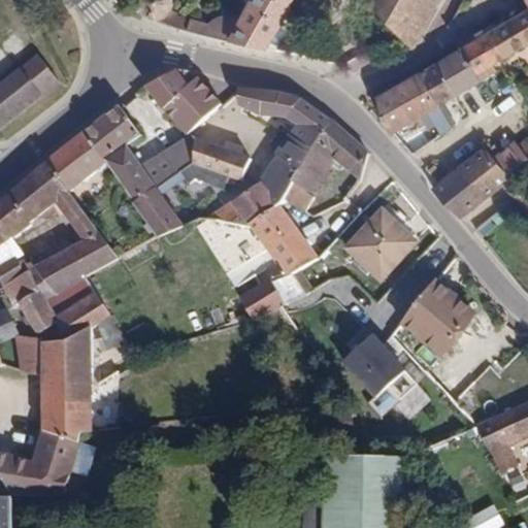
[(139,0),(141,10),(143,17),(153,22),(179,27),(267,48),(276,31),(293,0),(253,0),(245,15),(234,12),(224,14),(216,19),(207,24),(176,12),(176,5),(176,0),(139,0)]
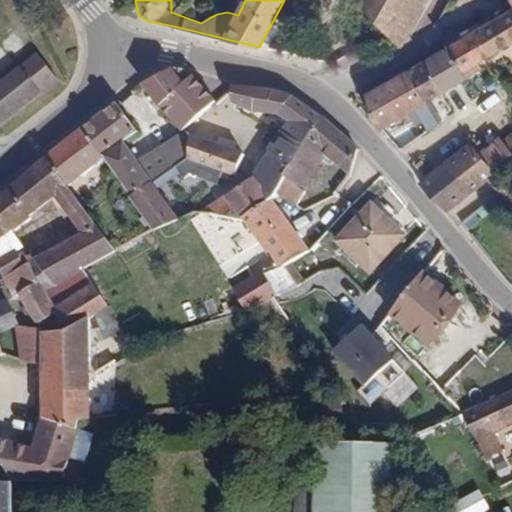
[(356,0),(401,47),(405,45),(431,0),(356,0)]
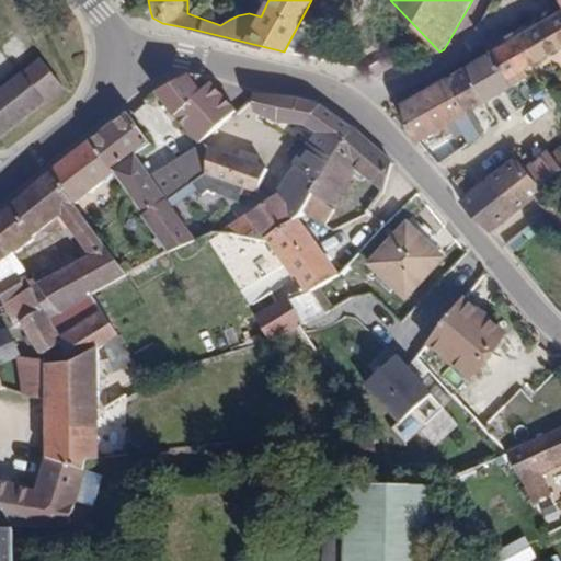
[(504,27),(484,38),(492,50),(506,77),(560,45),(560,9),(511,38),(504,27)]
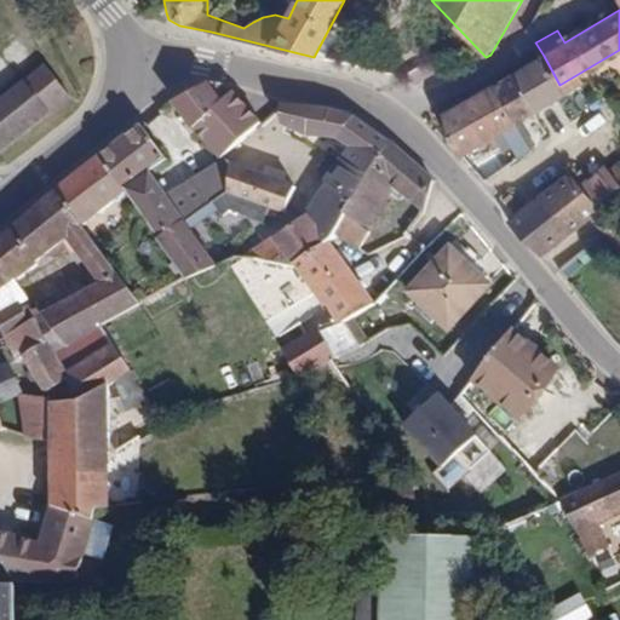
[(325,36),(314,57),(325,61),(336,41),(325,36)]
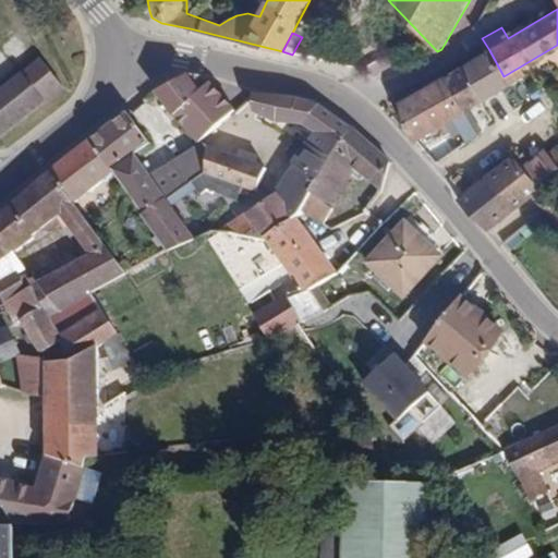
[(466,63),(486,99),(510,87),(504,76),(489,50),(466,63)]
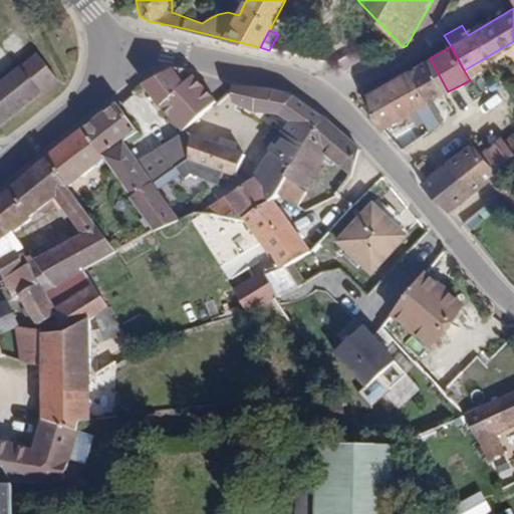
[(0,83),(0,123),(60,81),(40,54),(0,83)]
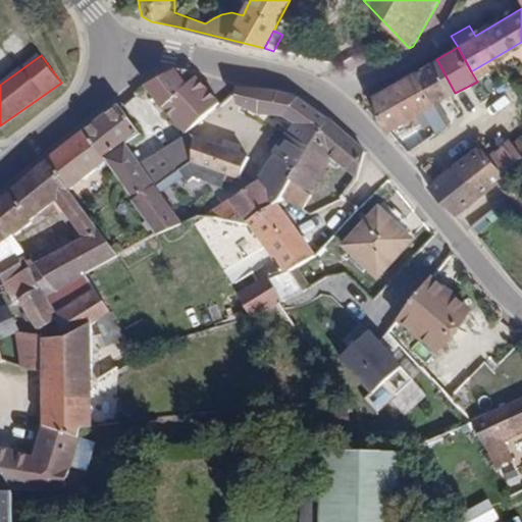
[(417,70),(435,104),(455,93),(436,59),(417,70)]
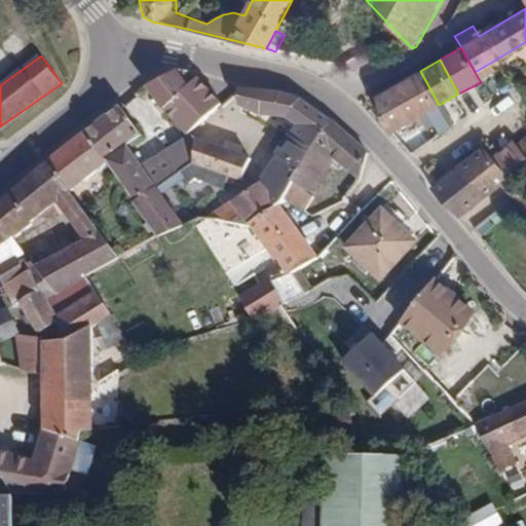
[(164,111),(185,133),(187,130),(218,104),(187,73),(174,70),(146,85),(164,111)]
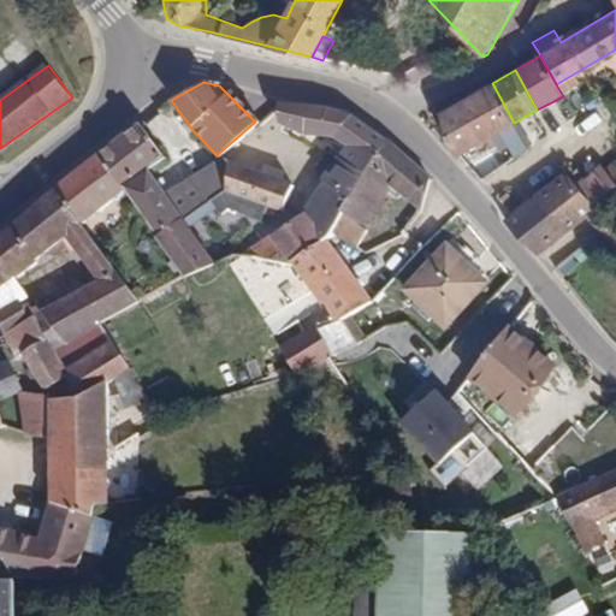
[(444,111),(457,154),(514,123),(492,83),(444,111)]
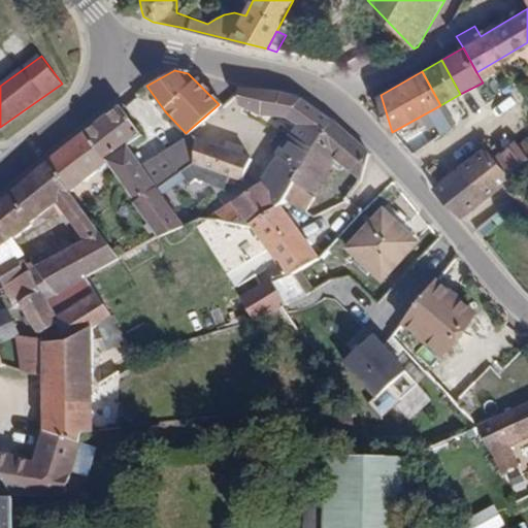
[(256,183),(281,198),(284,193),(292,180),(329,120),(300,98),(279,92),(260,90),(238,88),(238,104),(262,114),(281,117),(294,125),(256,183)]
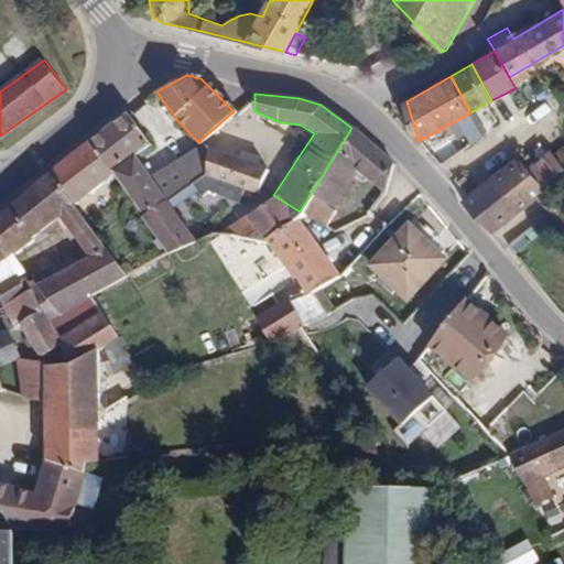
[(50,175),(71,204),(110,172),(129,156),(145,143),(125,114),(88,143),(80,150),(50,175)]
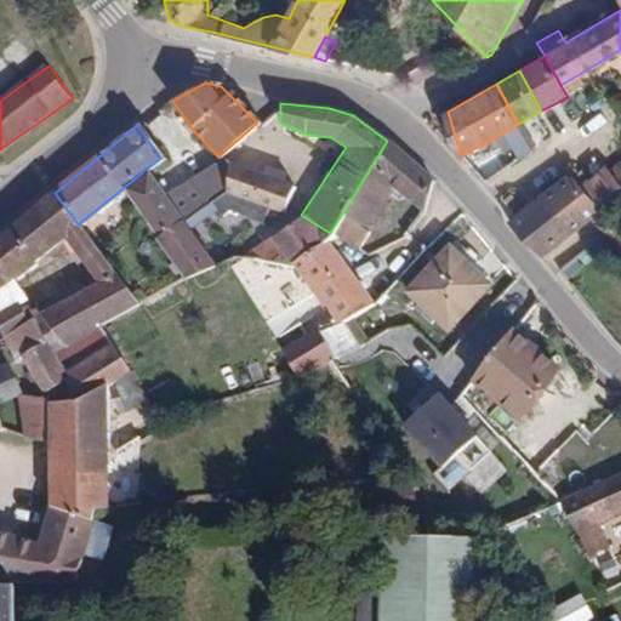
[(432,177),(387,141),(343,212),(365,228),(391,184),(423,212),(432,177)]
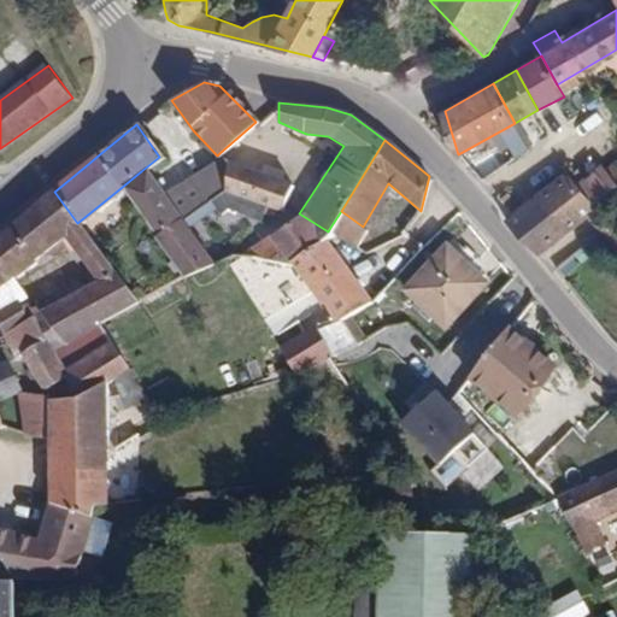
[(181,218),(207,200),(221,192),(225,162),(219,153),(217,156),(218,160),(159,197),(141,171),(121,188),(154,236),(181,218)]
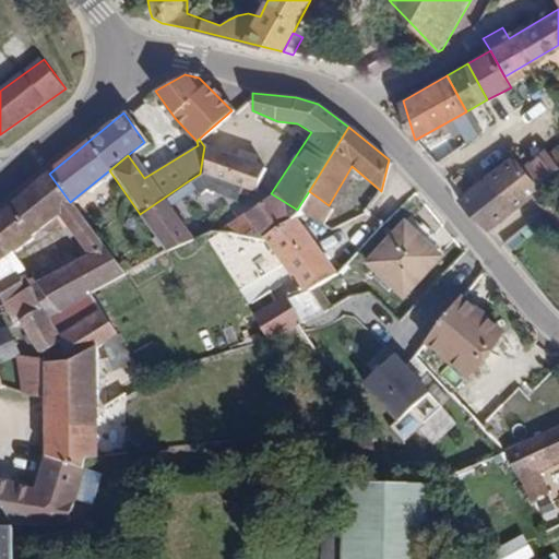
[(524,166),(539,186),(558,171),(558,144),(550,150),(547,145),(524,166)]
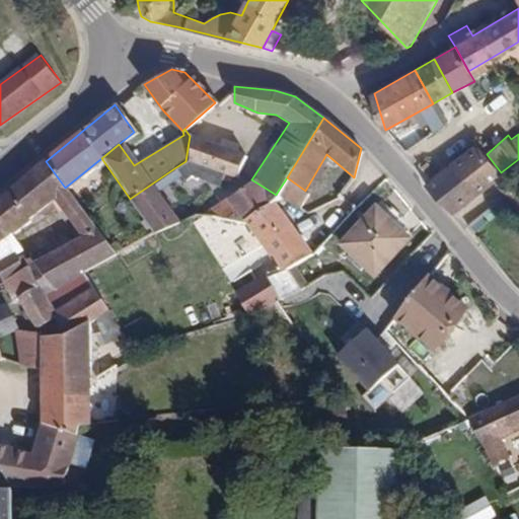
[(240,155),(190,136),(186,161),(174,168),(184,179),(191,174),(218,183),(223,172),(234,175),(240,155)]
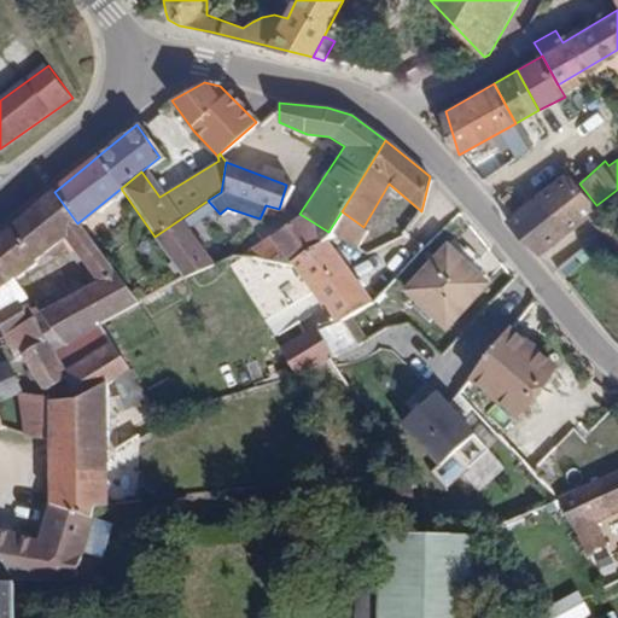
[(542,197),(566,231),(596,205),(579,184),(571,173),(542,197)]
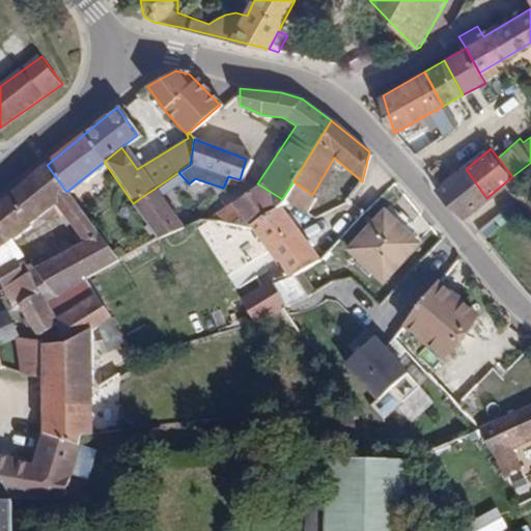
[(47,165),(0,203),(0,232),(7,241),(29,225),(26,222),(54,201),(80,241),(31,268),(25,257),(20,260),(16,255),(6,253),(2,246),(0,244),(0,283),(2,287),(27,273),(37,294),(44,300),(116,259),(66,192),(47,165)]
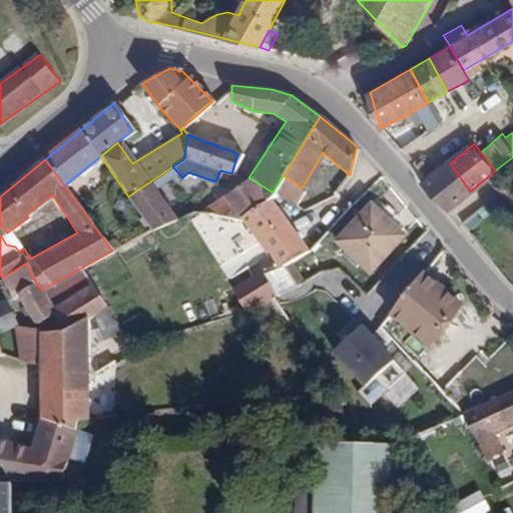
[(423,182),(447,210),(470,191),(450,163),(423,182)]
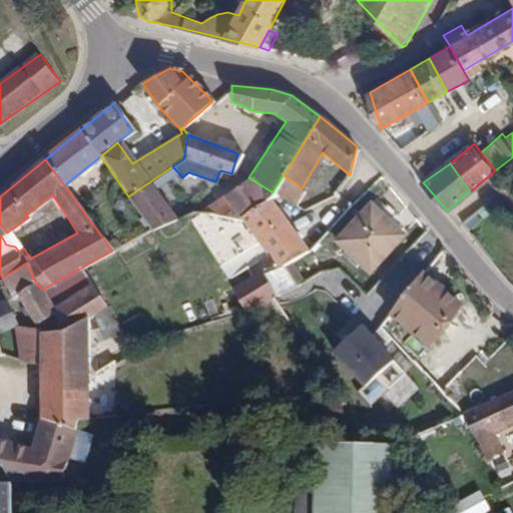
[(302,188),(284,175),(276,187),(297,201),(305,189),(302,188)]
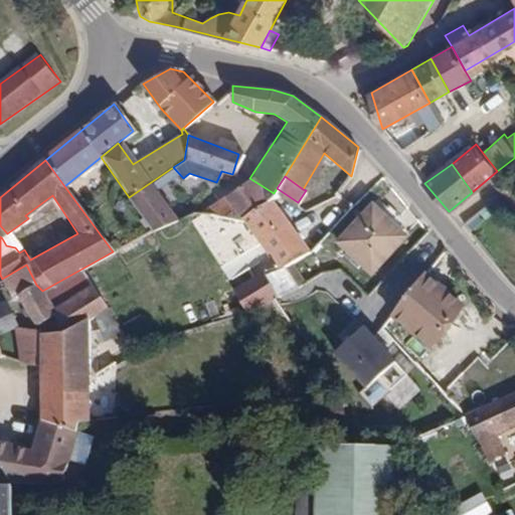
[(224,196),(241,217),(270,200),(274,193),(249,178),(224,196)]
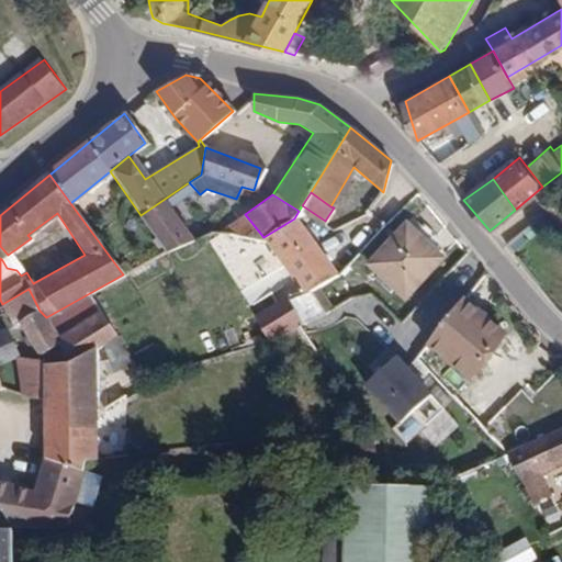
[(165,199),(141,215),(168,253),(195,243),(165,199)]
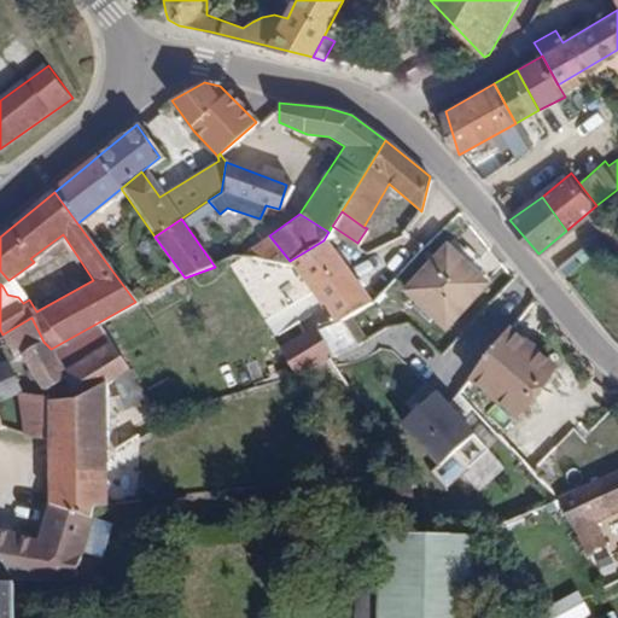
[(290,261),(333,320),(368,301),(324,240),(290,261)]
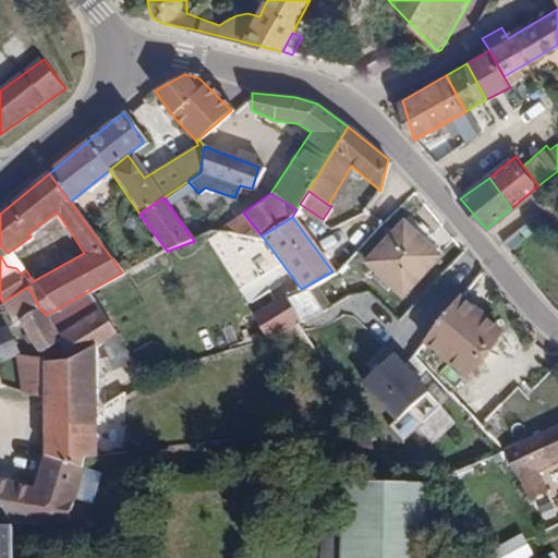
[(441,256),(401,218),(359,263),(400,301),(441,256)]
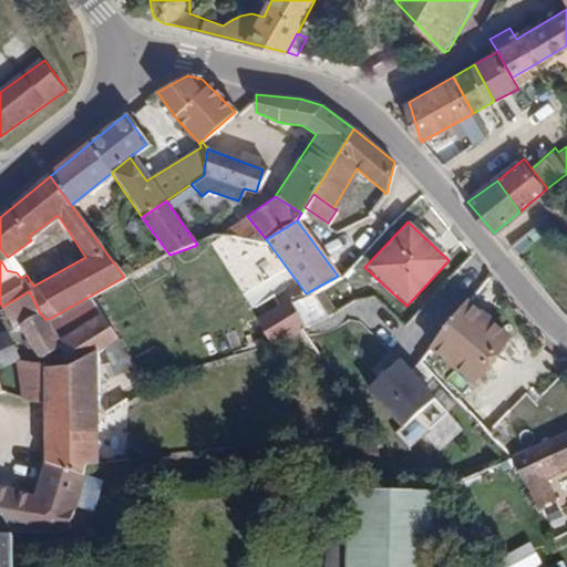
[(525,236),(512,247),(519,257),(533,246),(525,236)]
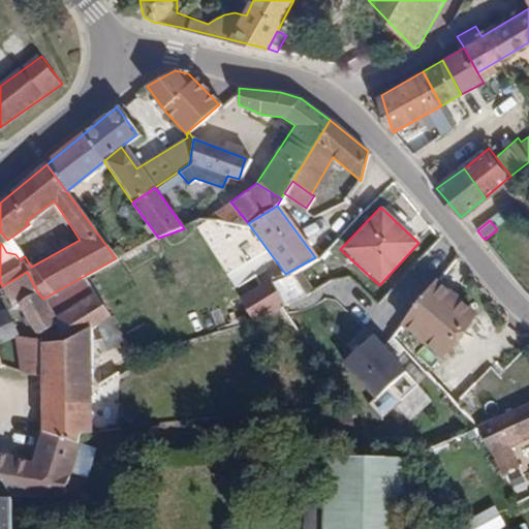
[(27,272),(2,286),(11,306),(18,303),(37,292),(27,272)]
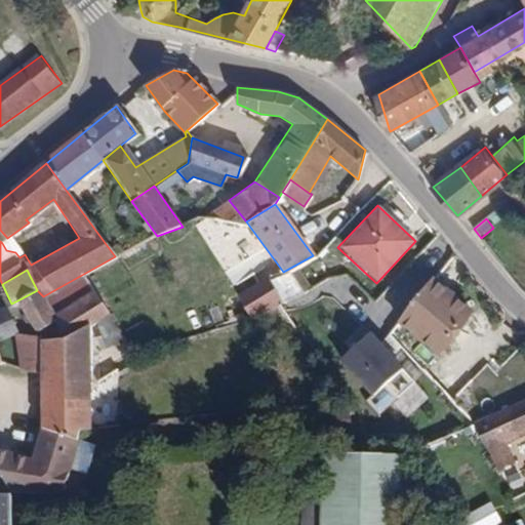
[(271,276),(244,291),(259,317),(285,304),(271,276)]
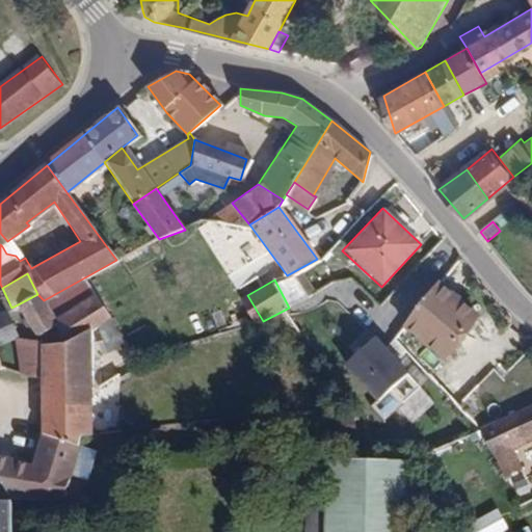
[(480,317),(436,282),(399,327),(442,363),(480,317)]
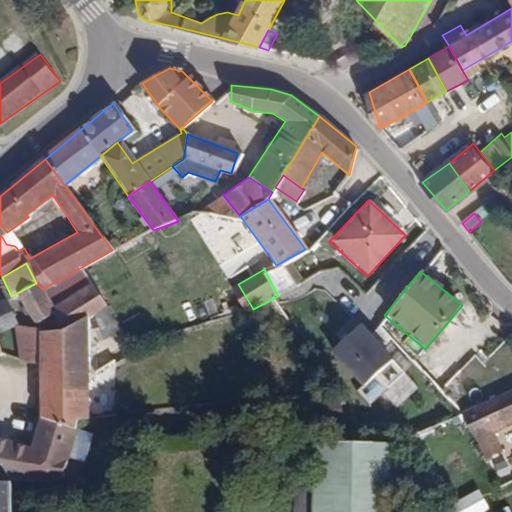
[(89,282),(53,306),(55,311),(60,325),(87,316),(105,306),(89,282)]
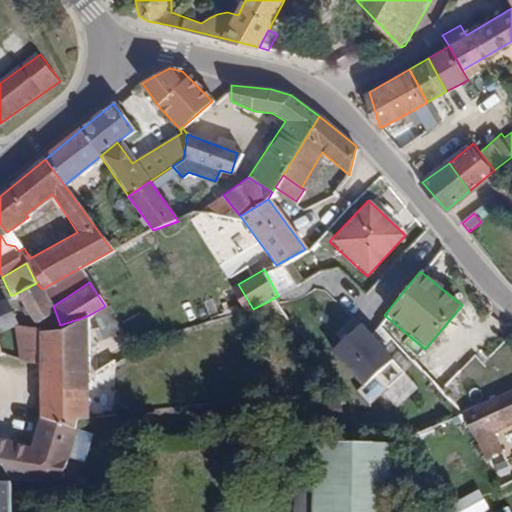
[(35,324),(55,311),(53,306),(42,289),(36,283),(17,293),(35,324)]
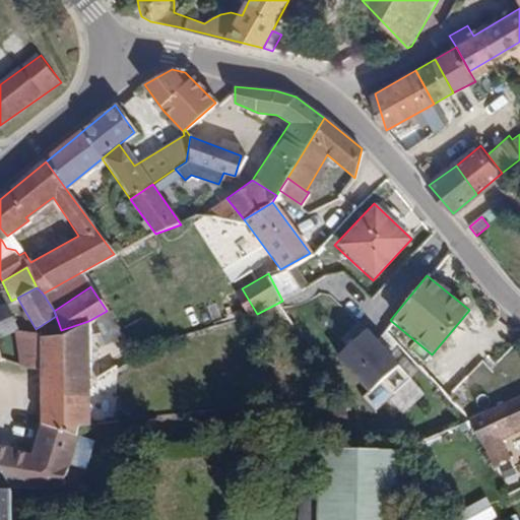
[(310,291),(289,309),(317,340),(337,323),(310,291)]
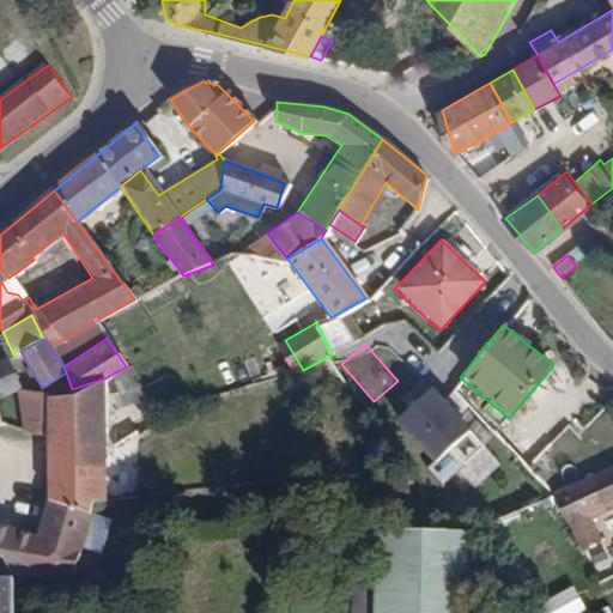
[(263,377),(280,372),(273,347),(256,352),(263,377)]
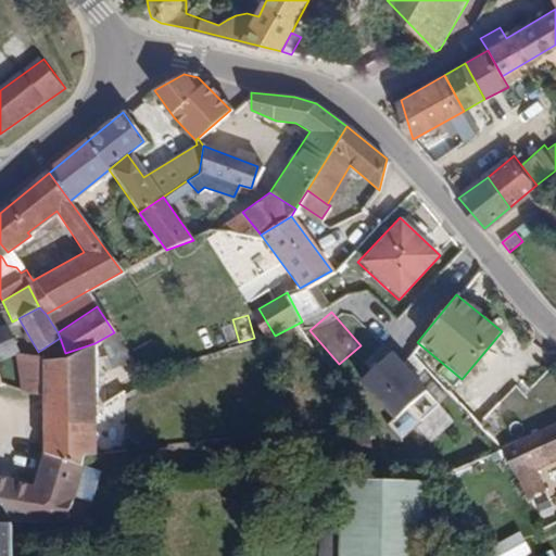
[(0,361),(16,354),(4,325),(0,326),(0,361)]
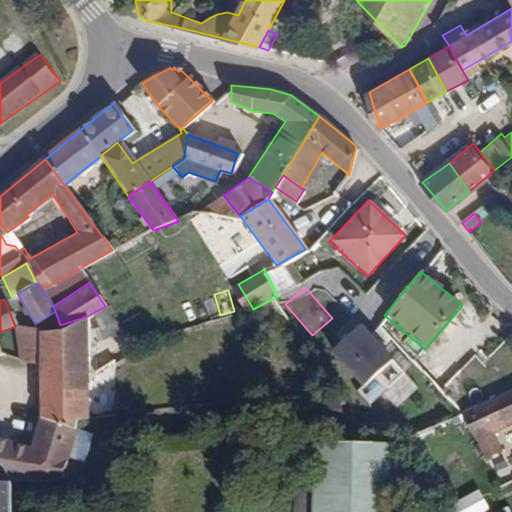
[(122,333),(105,306),(87,316),(88,345),(122,333)]
